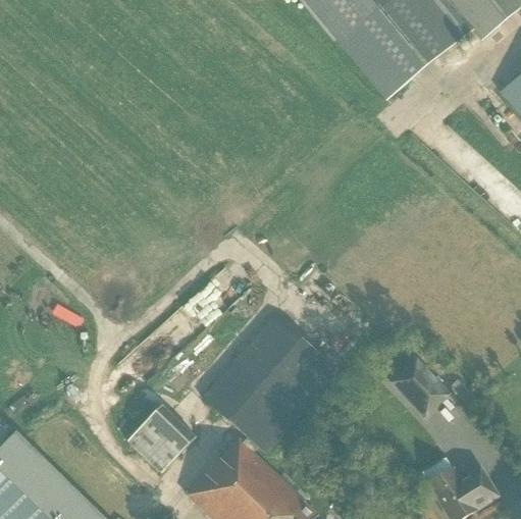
[(297,0),(334,45),(337,43),(384,101),(472,30),(448,0),(297,0)]
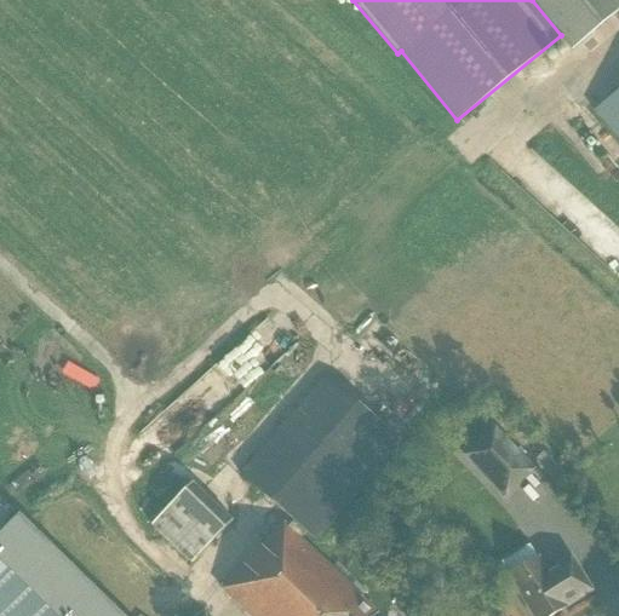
[(532,0),(561,35),(571,47),(618,6),(618,0),(532,0)]
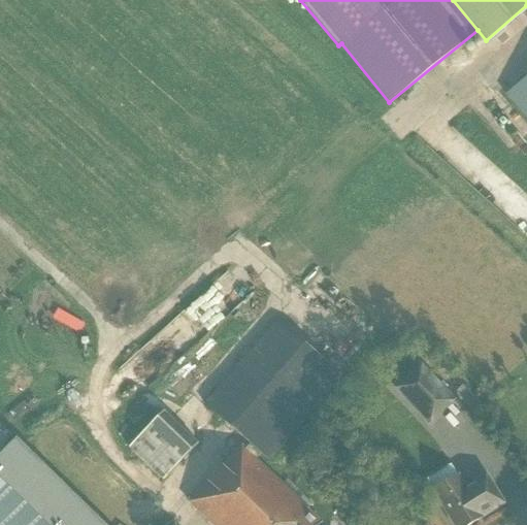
[(526,74),(506,92),(526,116),(526,74)]
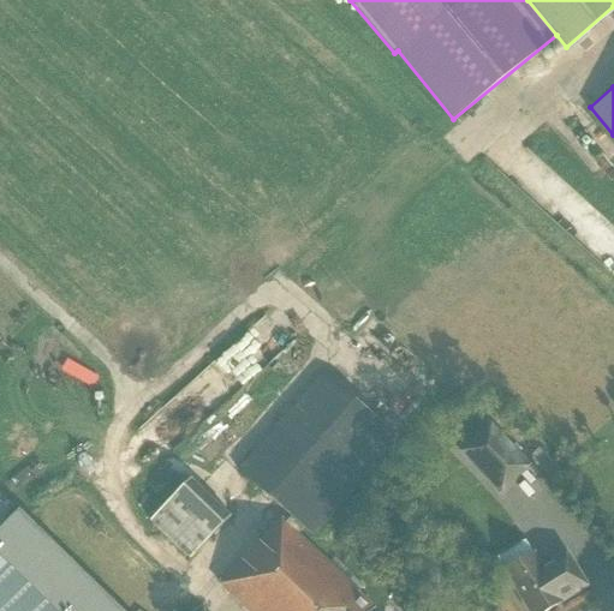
[(526,109),(534,123),(552,113),(544,100),(526,109)]
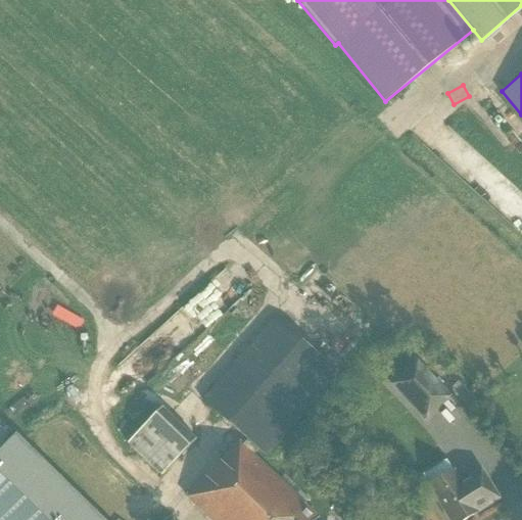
[(208,302),(211,306),(234,294),(223,274),(189,293),(198,309),(208,302)]
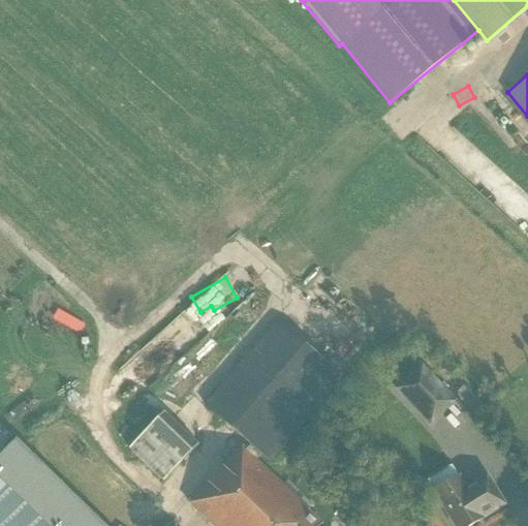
[(237,301),(229,316),(243,322),(250,307),(237,301)]
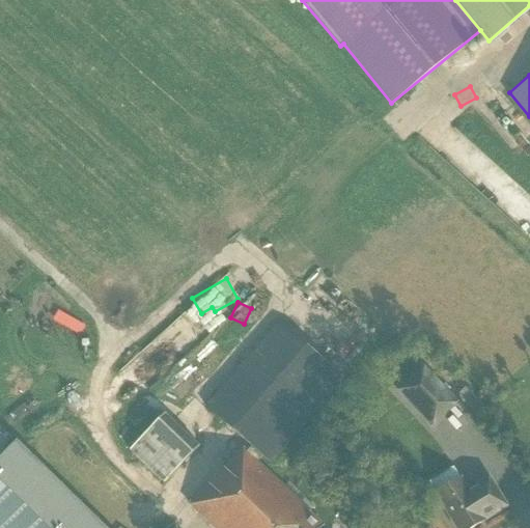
[(251,444),(246,449),(257,460),(262,453),(270,461),(343,376),(279,321),(205,405),(251,444)]
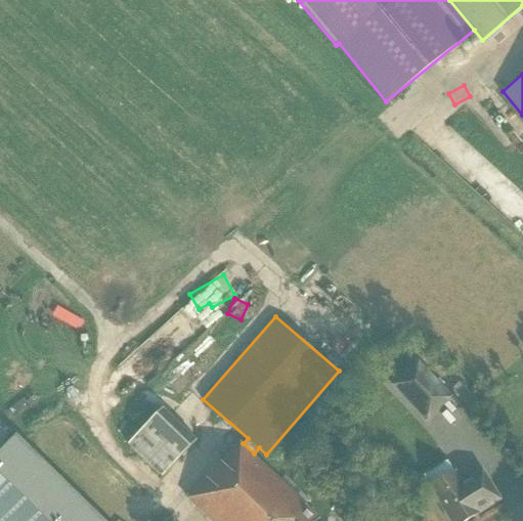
[(191,356),(208,343),(202,335),(184,348),(191,356)]
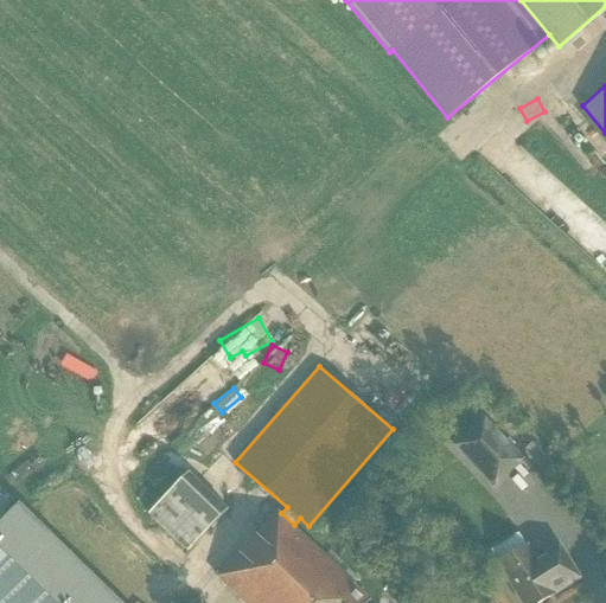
[(228,431),(248,409),(238,402),(219,423),(228,431)]
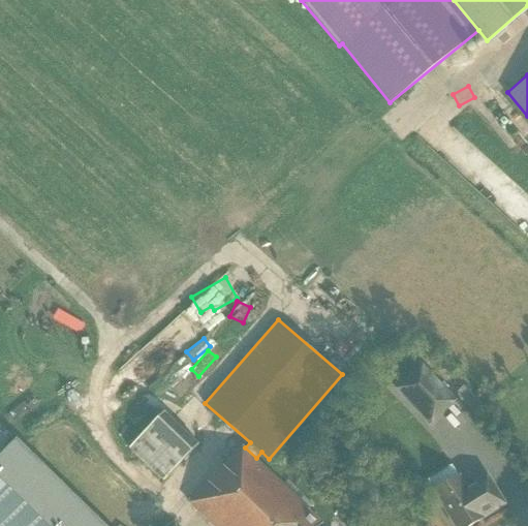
[(457,399),(421,361),(394,387),(430,424),(457,399)]
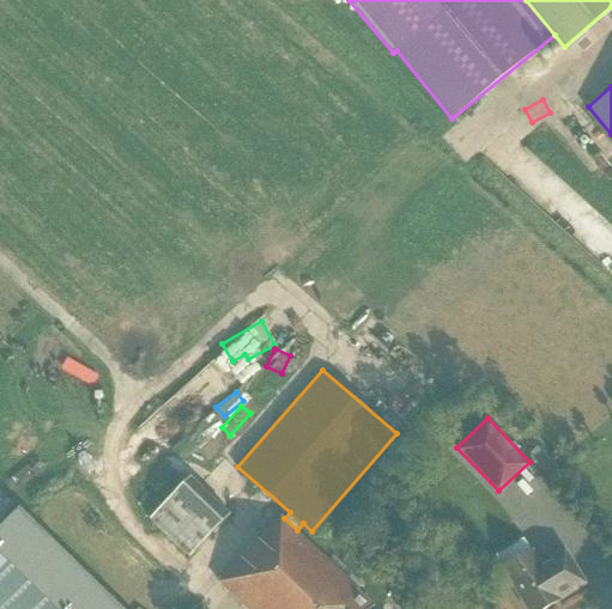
[(189,554),(228,513),(188,475),(150,516),(189,554)]
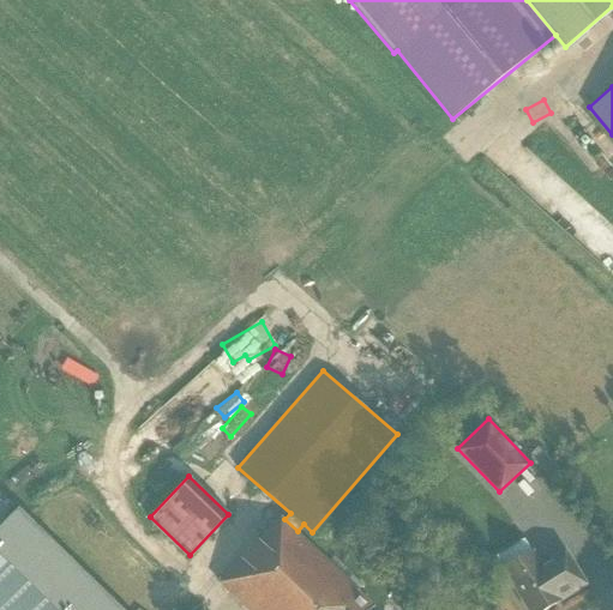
[(0,609),(126,609),(18,505),(0,523),(0,609)]
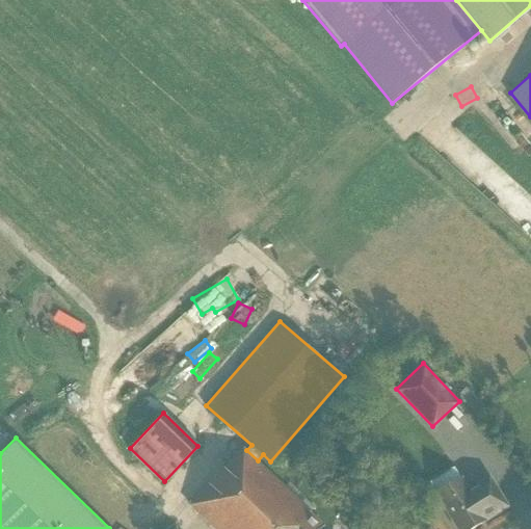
[(310,509),(258,460),(243,447),(190,503),(216,528),(319,528),(323,524),(309,510),(310,509)]
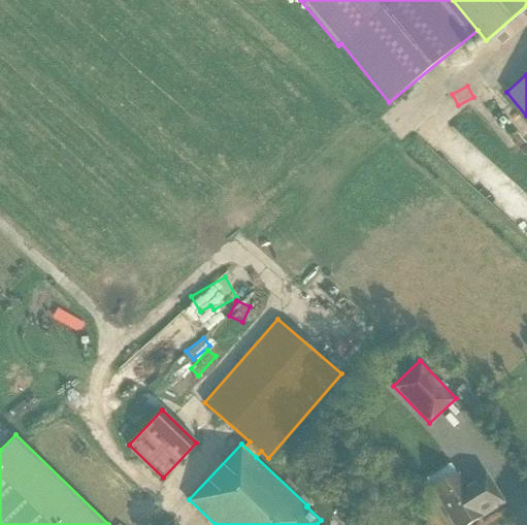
[(430,489),(453,524),(465,524),(504,501),(486,469),(464,483),(458,471),(430,489)]
